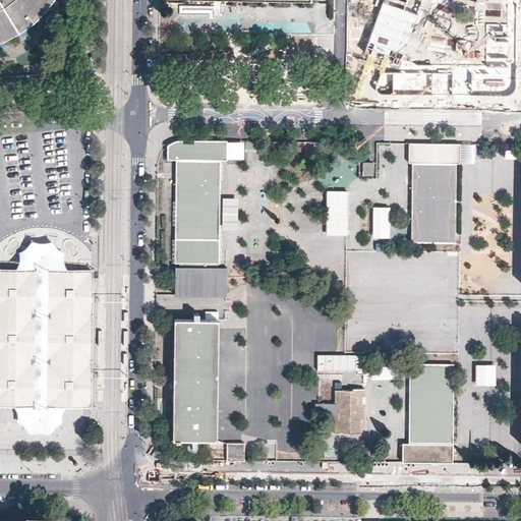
[(0,0),(0,43),(2,43),(8,40),(21,33),(29,27),(39,18),(49,7),(54,0),(0,0)]
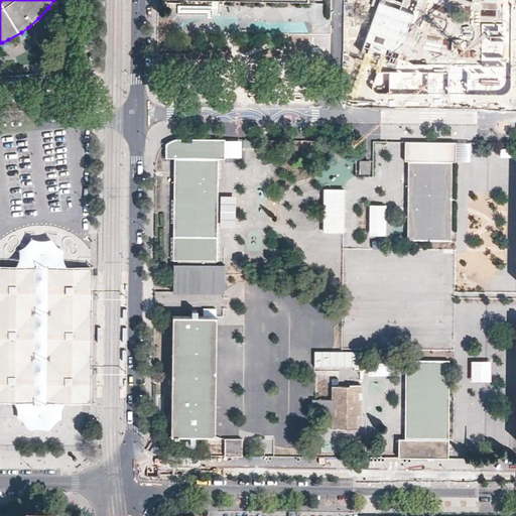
[(418,0),(379,0),(362,51),(357,66),(353,77),(360,86),(376,93),(499,94),(508,90),(509,83),(510,1),(509,0),(480,0),(481,22),(482,67),(414,66),(398,57),(418,0)]
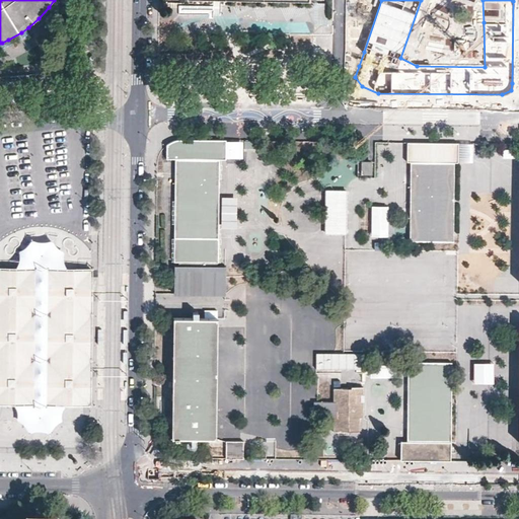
[(226,160),(226,141),(182,140),(177,141),(174,142),(171,143),(167,146),(167,160),(175,160),(174,262),(178,262),(198,262),(214,263),(219,263),(220,160),(226,160)]
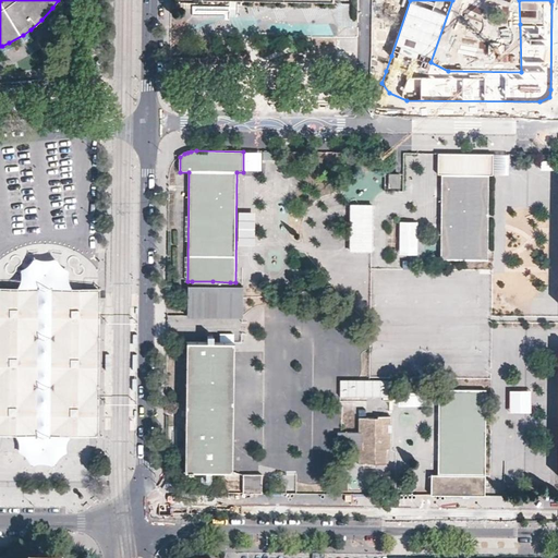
[(492,176),(498,154),(437,154),(437,174),(440,174),(439,259),(487,261),(487,176),(492,176)]
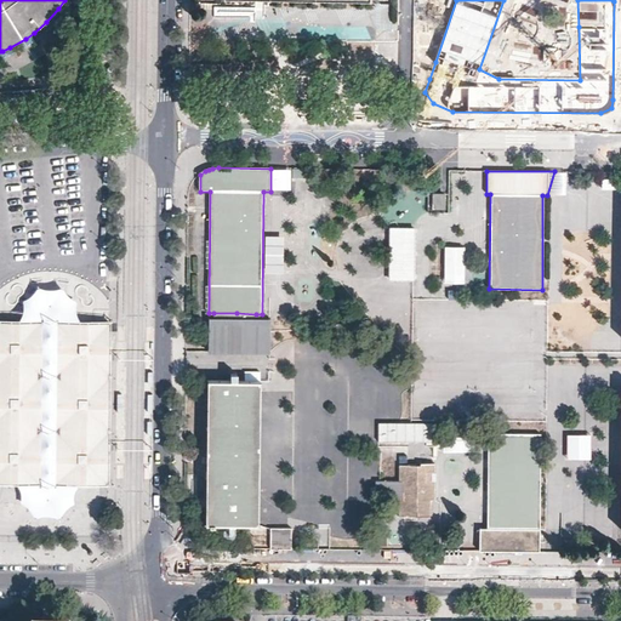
[(443,208),(443,194),(432,194),(432,206),(443,208)]
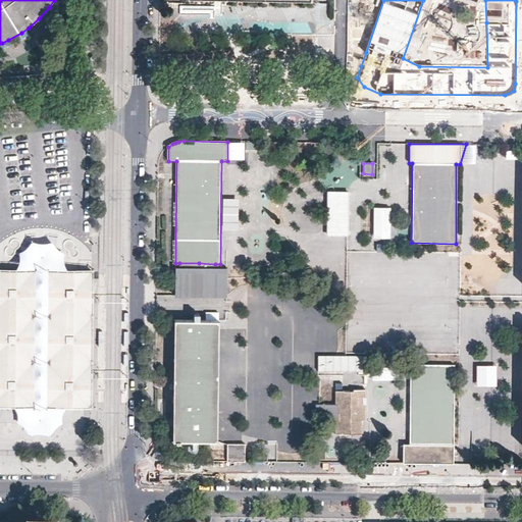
[(517,174),(462,174),(463,198),(472,198),(472,191),(518,191),(517,174)]
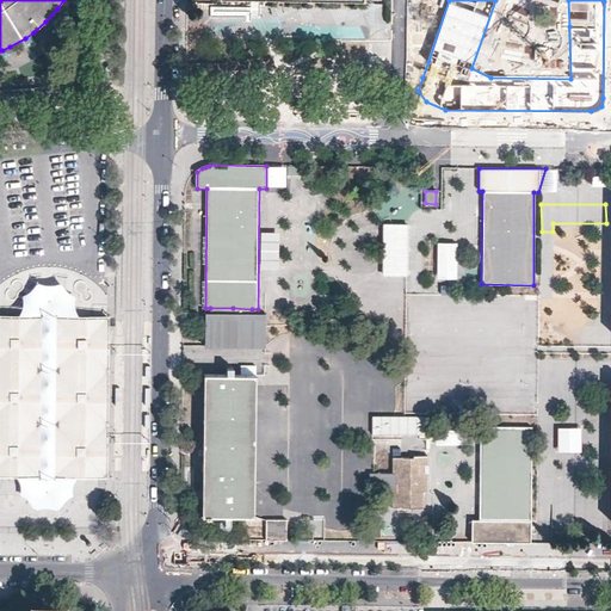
[(406,273),(407,224),(383,224),(383,273),(406,273)]
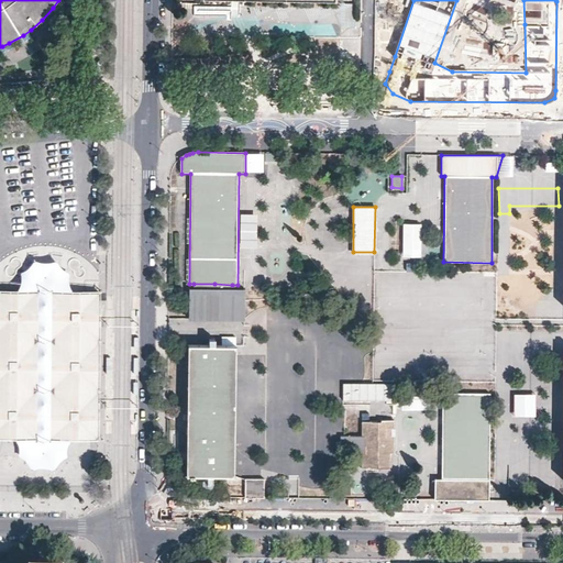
[(404,222),(403,256),(421,257),(422,223),(404,222)]
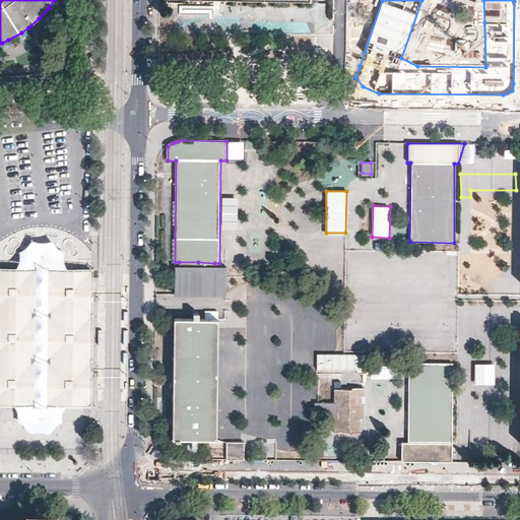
[(226,295),(226,268),(214,268),(214,263),(198,262),(179,262),(179,266),(175,266),(175,294),(226,295)]
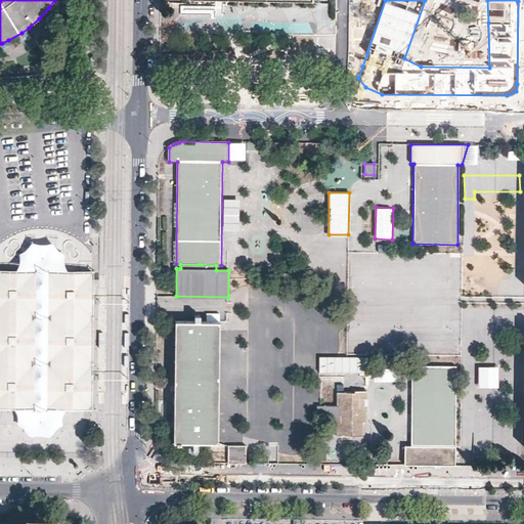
[(0,271),(0,405),(79,406),(89,406),(91,272),(0,271)]
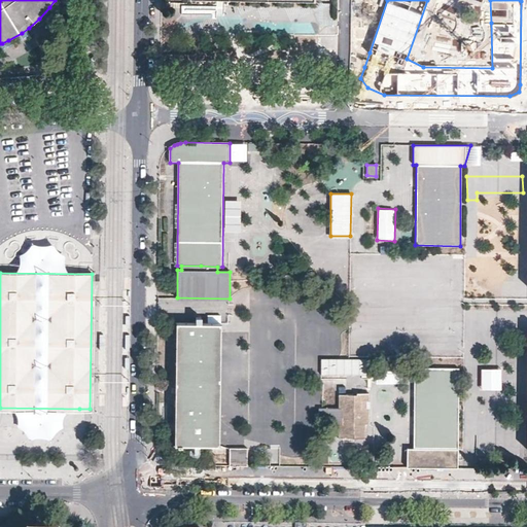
[(209,310),(209,301),(198,301),(198,310),(209,310)]
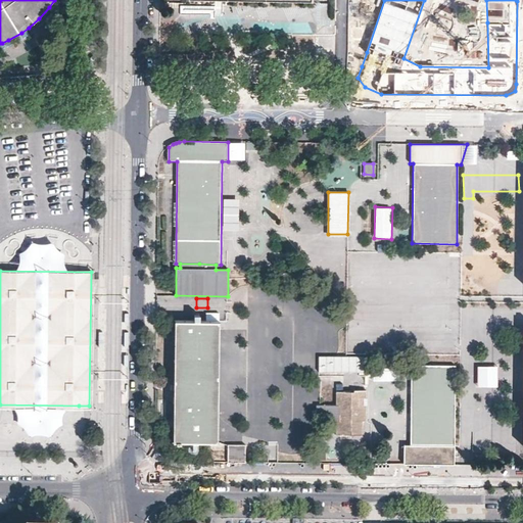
[(209,305),(219,320),(227,316),(218,300),(209,305)]
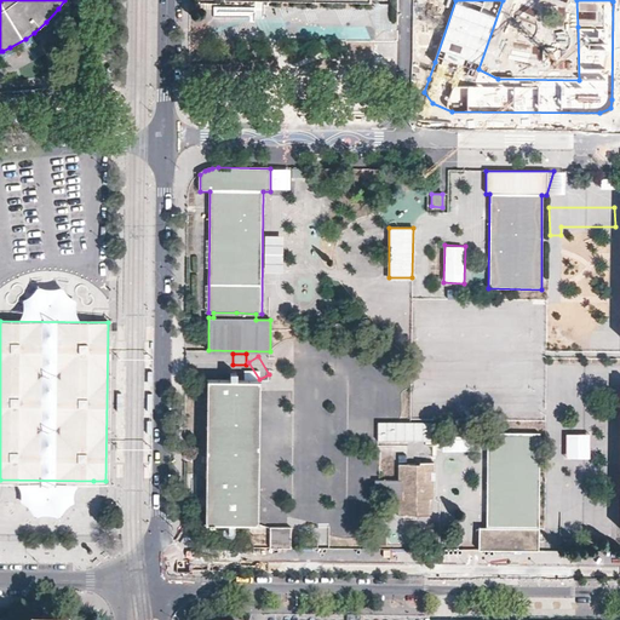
[(258,524),(259,382),(207,380),(206,523),(208,523),(208,526),(214,526),(214,523),(258,524)]
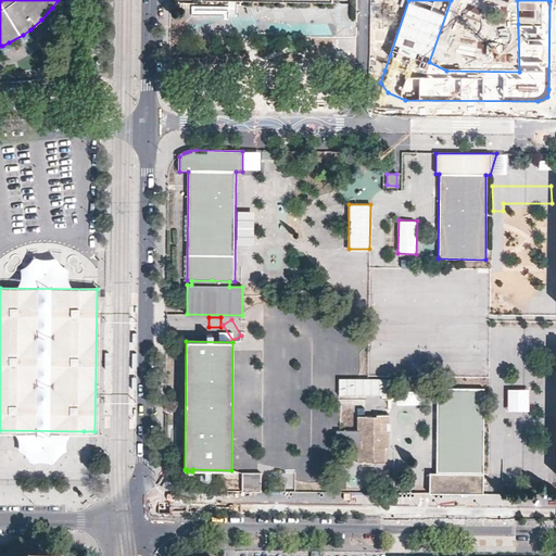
[(392,399),(392,378),(348,378),(348,399),(392,399)]
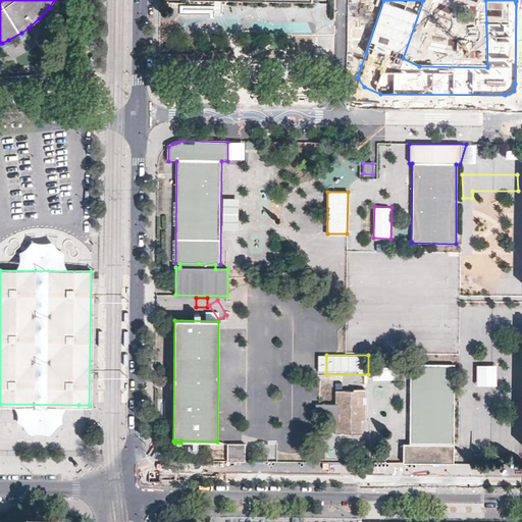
[(373,361),(373,380),(401,380),(401,362),(373,361)]
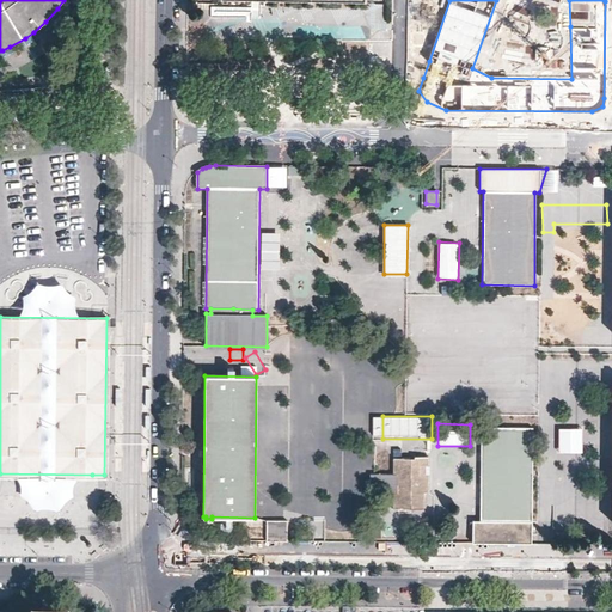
[(532,428),(481,427),(479,520),(471,520),(472,544),(531,544),(532,428)]
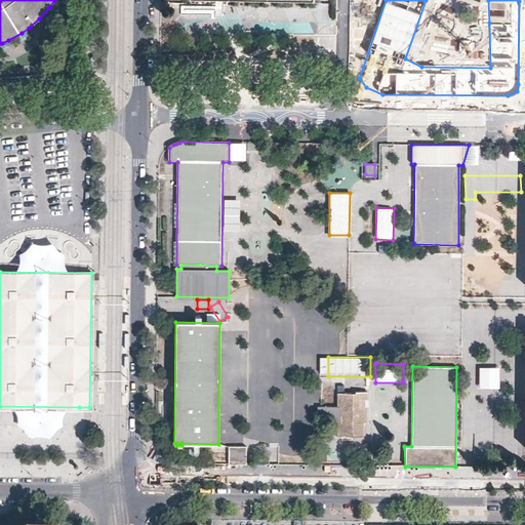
[(499,388),(499,367),(480,366),(479,388),(499,388)]
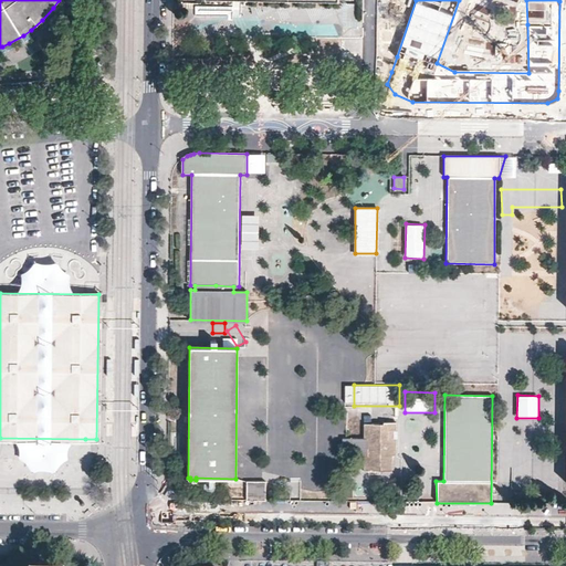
[(396,421),(383,421),(383,423),(364,423),(364,439),(343,438),(342,456),(364,456),(364,470),(391,471),(391,456),(396,456),(396,439),(392,439),(388,439),(388,430),(392,430),(396,430),(396,421)]
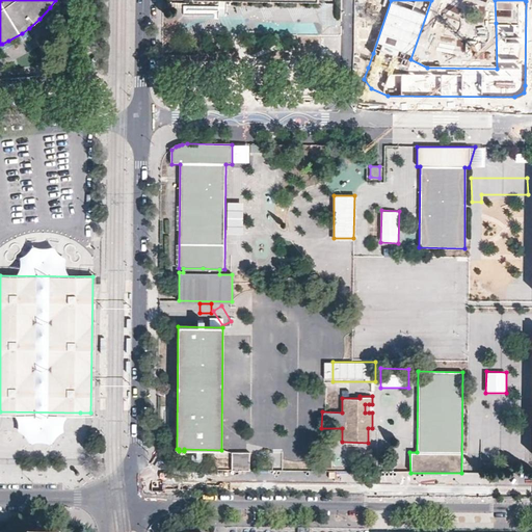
[(70,420),(69,426),(85,430),(86,424),(70,420)]
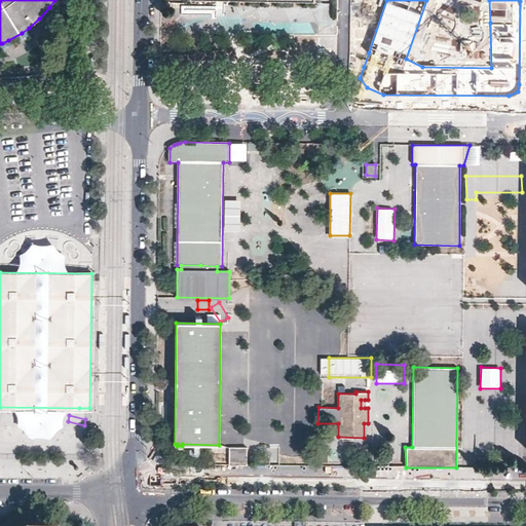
[(228,465),(247,465),(247,448),(228,447),(228,465)]
